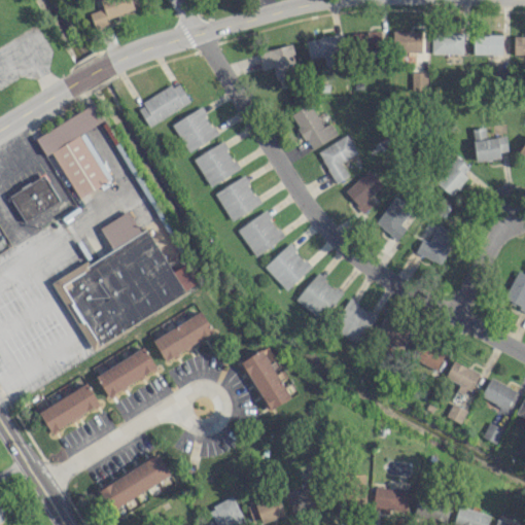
[(91,14),(97,31),(112,26),(110,20),(136,10),(133,0),(100,0),(104,9),(91,14)]
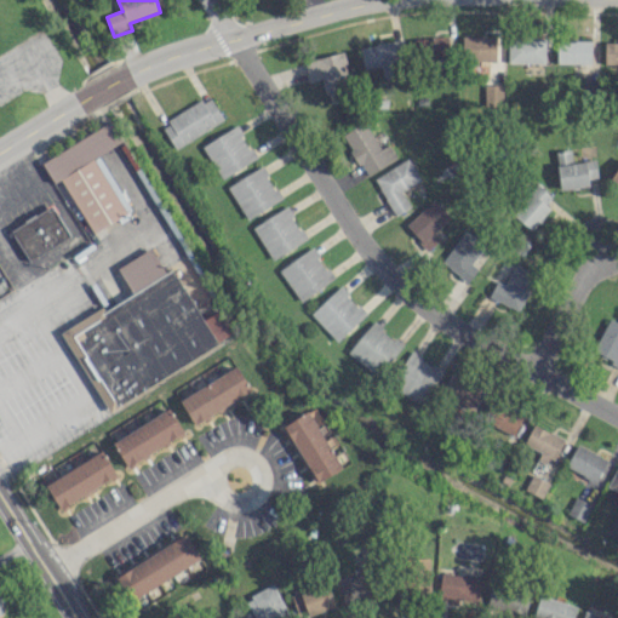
[(498,63),(498,36),(464,38),(464,63),(498,63)]
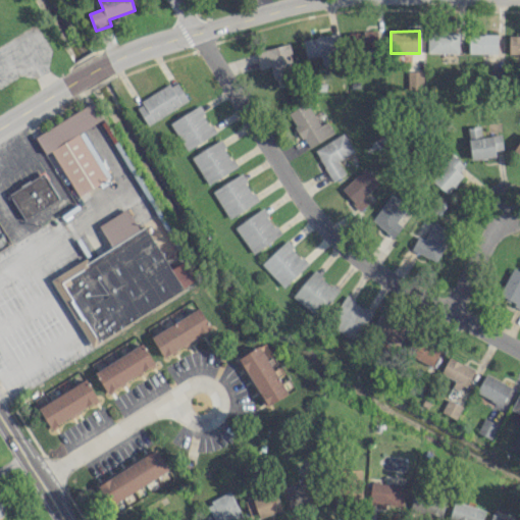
[(350,33),(351,53),(378,53),(378,33),(350,33)]
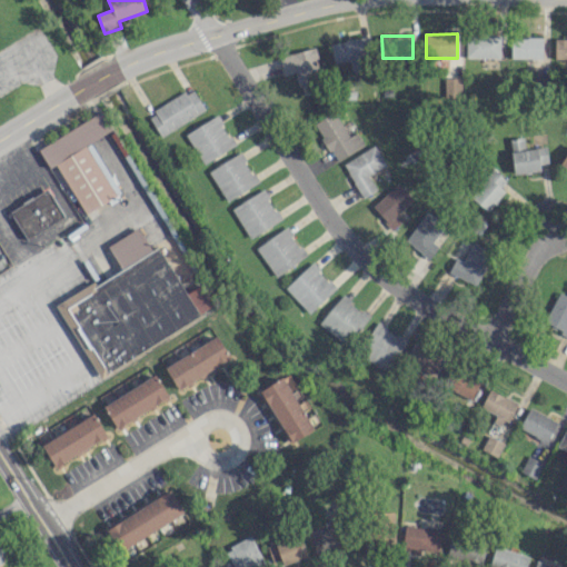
[(501,59),(501,37),(468,36),(467,59),(501,59)]
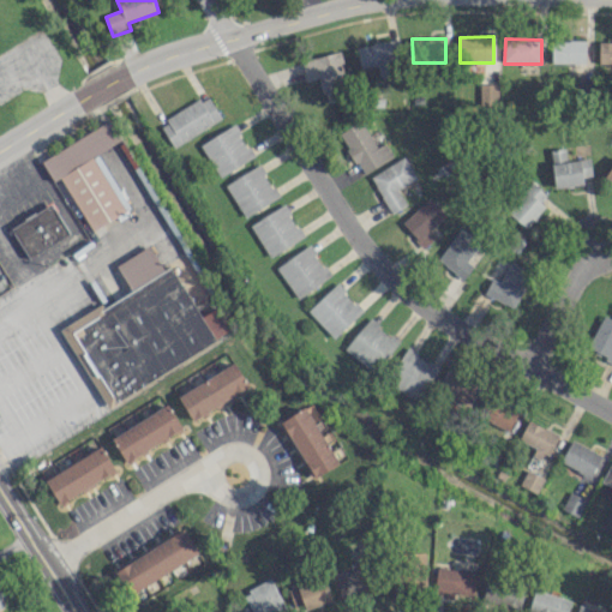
[(600,65),(611,65),(611,41),(600,41),(600,65)]
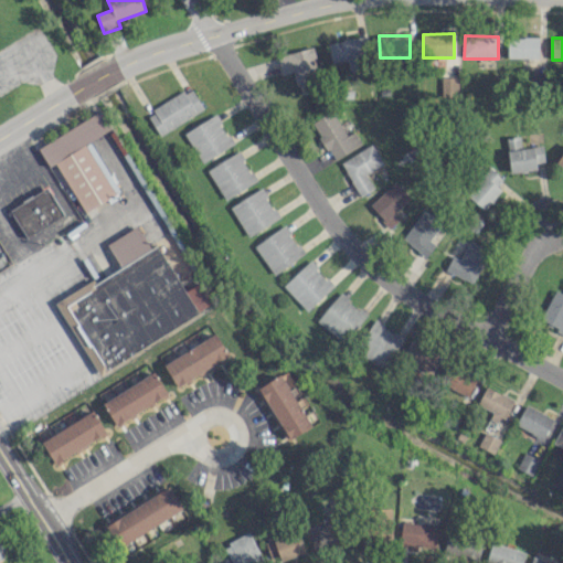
[(331,64),(350,62),(350,73),(370,71),(368,39),(330,42),(331,64)]
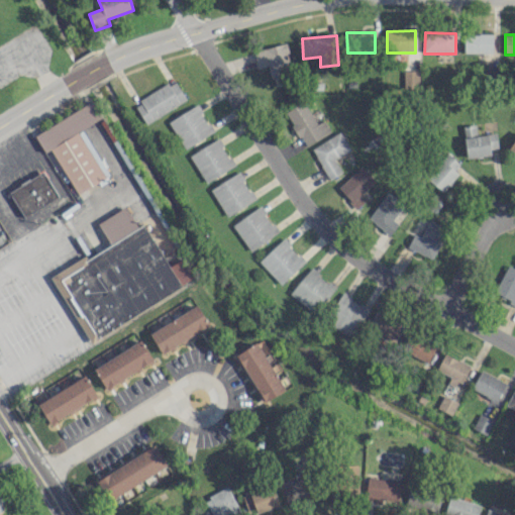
[(494,35),(467,35),(466,55),(494,55),(494,35)]
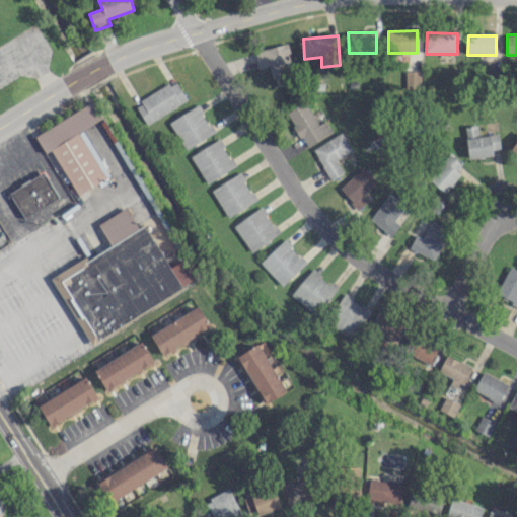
[(273,78),(296,72),(289,44),(255,53),(260,70),(270,67),(273,78)]
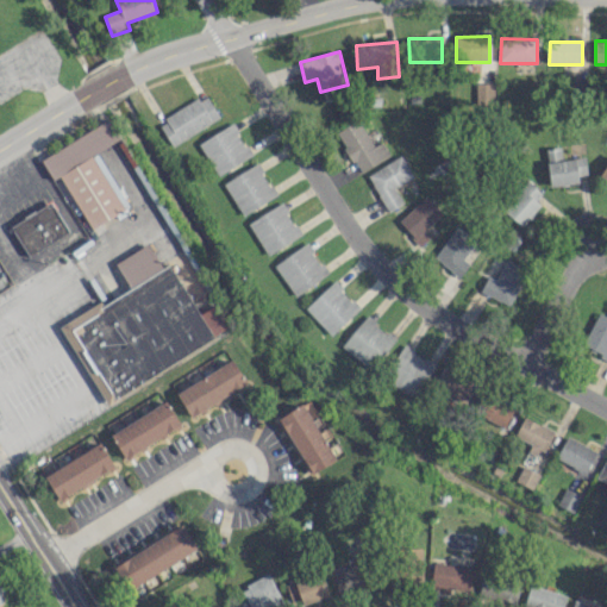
[(477,106),(495,106),(495,85),(477,85),(477,106)]
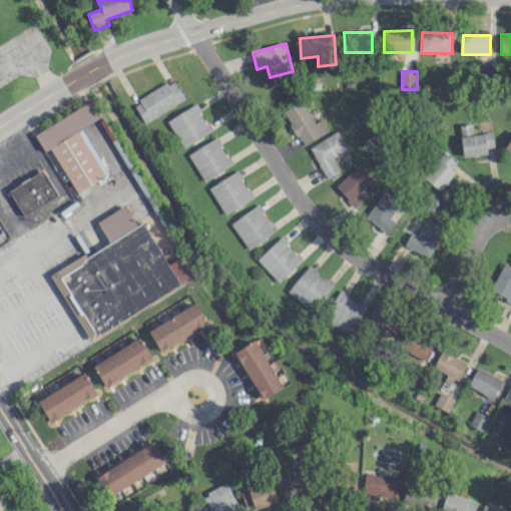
[(146,124),(186,100),(174,80),(134,104),(146,124)]
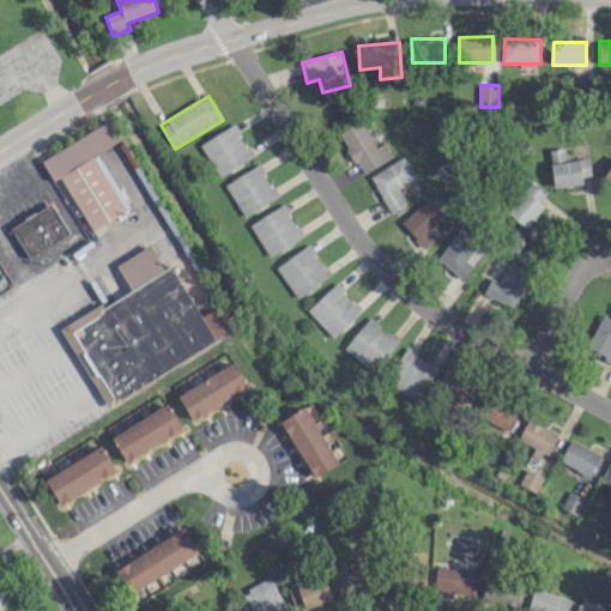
[(394,157),(386,144),(379,149),(361,121),(339,135),(364,176),(394,157)]
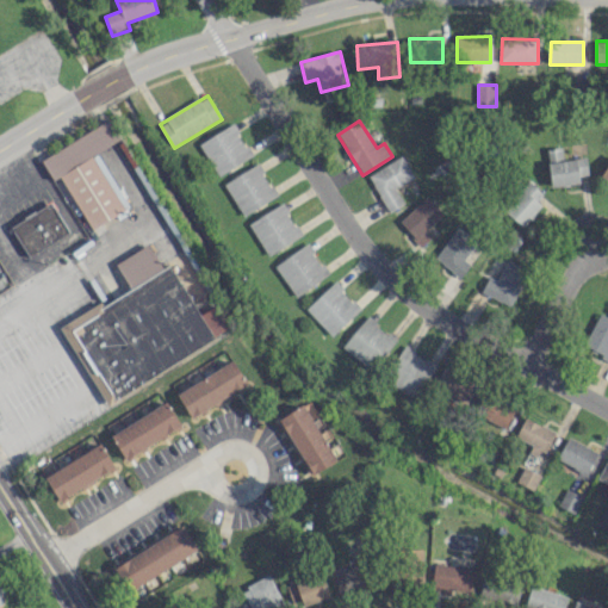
[(62,178),(92,231),(130,210),(99,153),(122,141),(111,122),(42,160),(54,181),(62,178)]
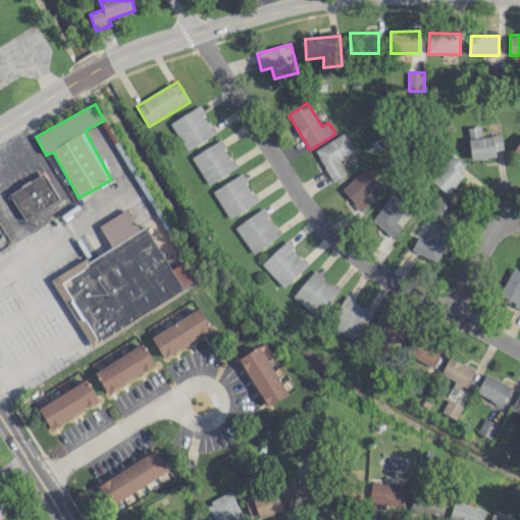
[(186,151),(216,137),(203,108),(172,122),(186,151)]
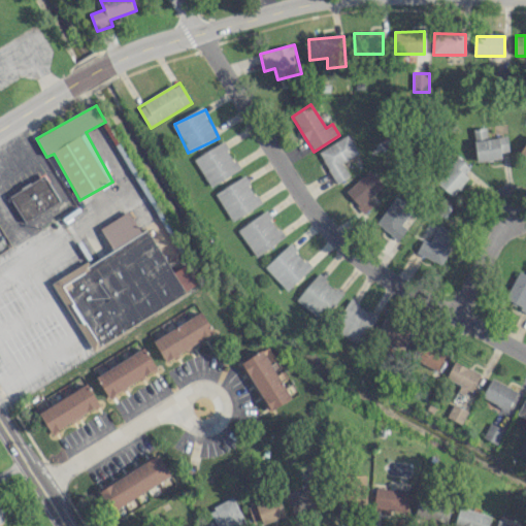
[(478,163),(503,161),(502,154),(510,153),(508,137),(488,139),(487,128),(474,130),(478,163)]
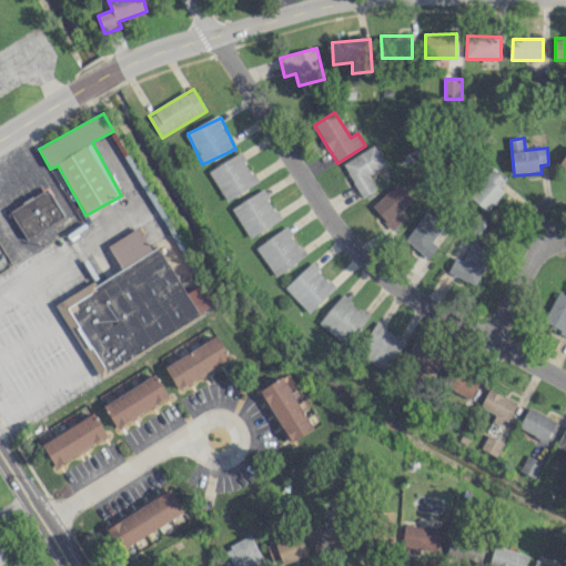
[(363,199),(378,191),(370,175),(387,167),(376,147),(344,164),(363,199)]
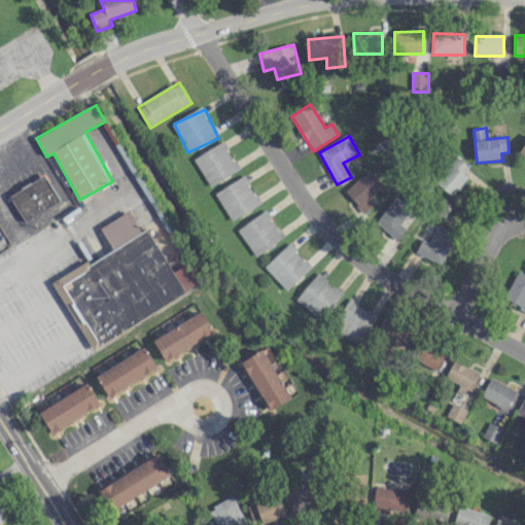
[(210,187),(240,171),(224,142),(195,159),(210,187)]
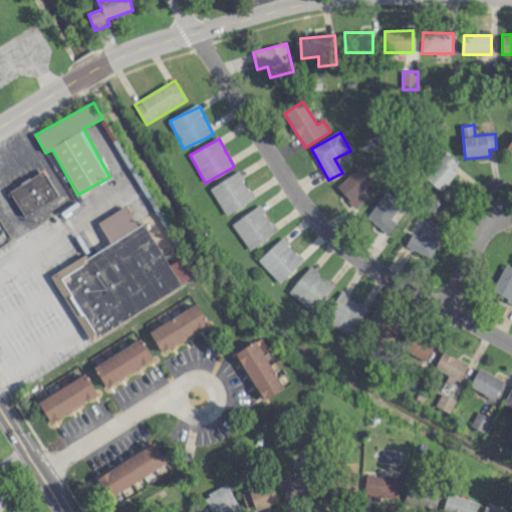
[(461,165),(445,153),(426,180),(442,191),(461,165)]
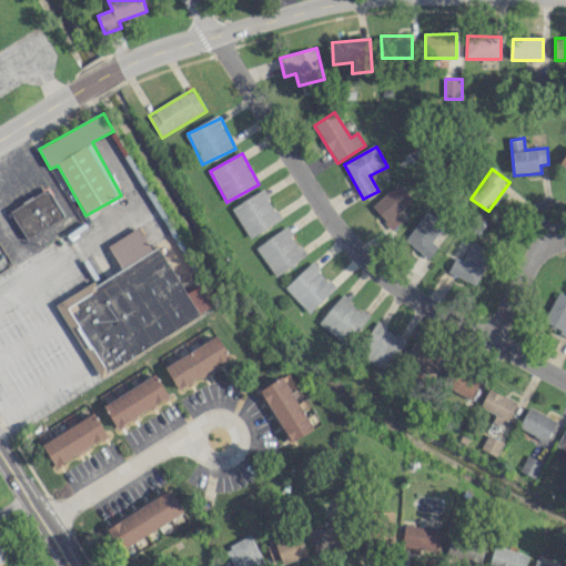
[(402,212),(414,201),(398,183),(373,208),(393,230),(407,218),(402,212)]
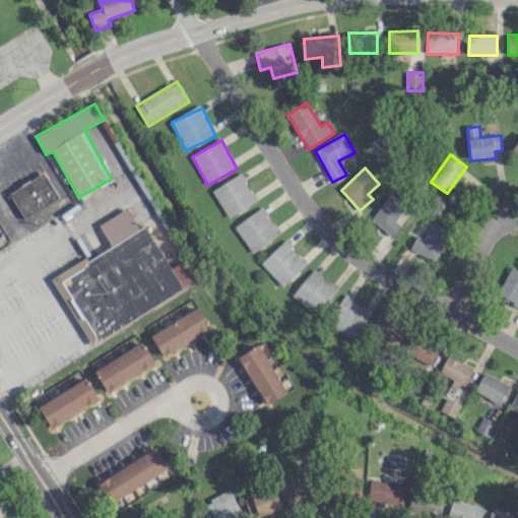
[(25,220),(60,199),(45,174),(10,194),(25,220)]
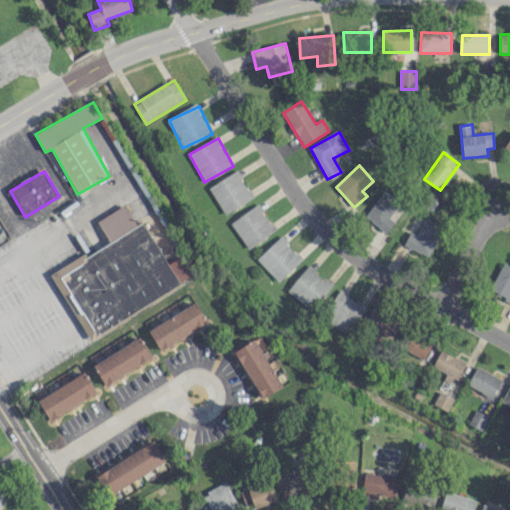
[(255,198),(238,171),(209,189),(226,216),(255,198)]
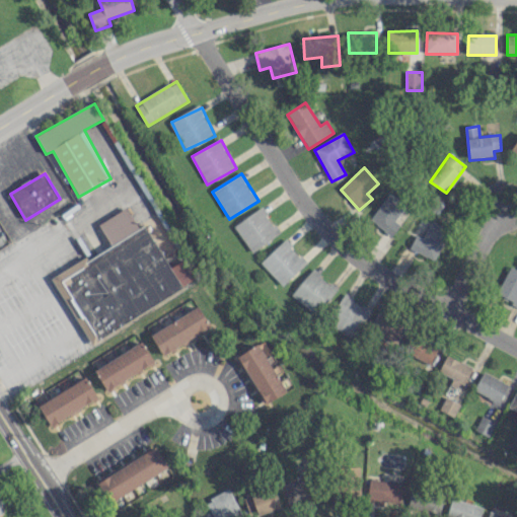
[(400,226),(395,222),(407,206),(390,194),(370,221),(392,237),(400,226)]
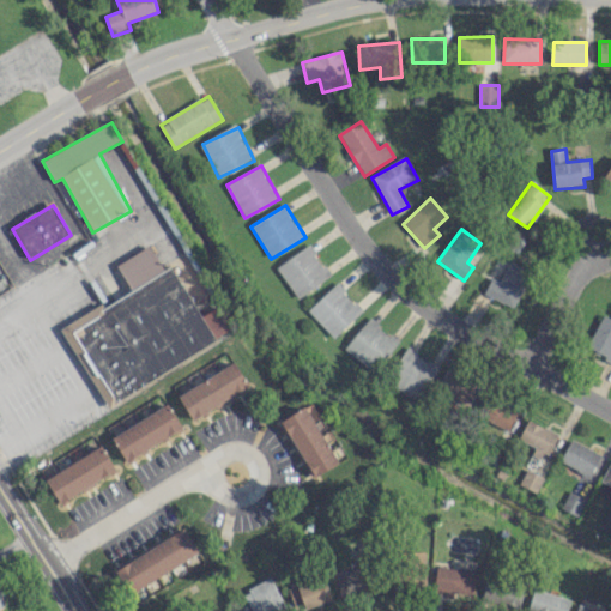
[(332,277),(309,246),(277,268),(298,300),(332,277)]
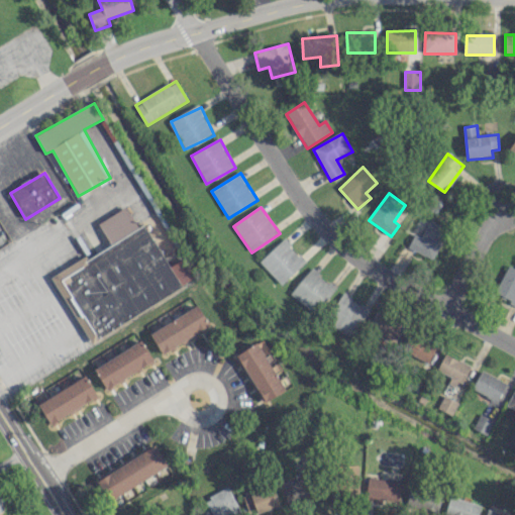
[(53,278),(89,342),(183,291),(146,225),(139,229),(127,208),(99,224),(111,245),(53,278)]
